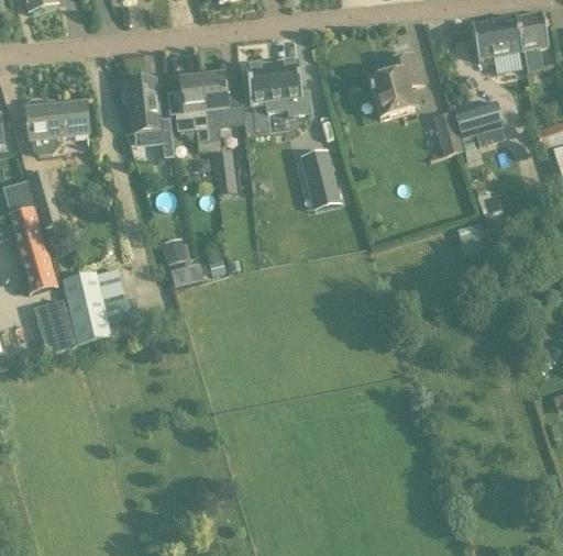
[(29,0),(32,10),(51,6),(52,9),(66,4),(66,1),(68,0),(29,0)]
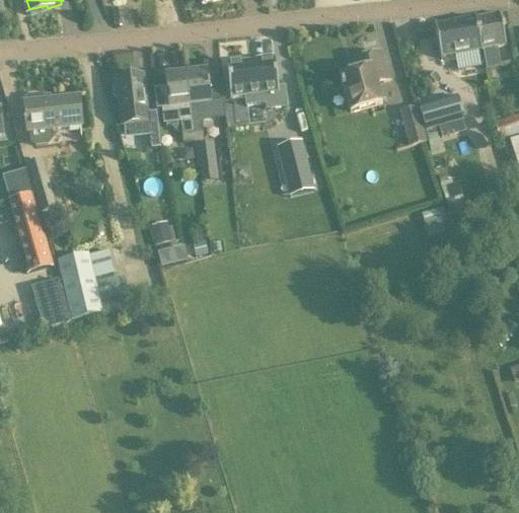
[(501,63),(498,45),(506,43),(500,9),(475,14),(482,48),(484,48),(487,65),(501,63)]
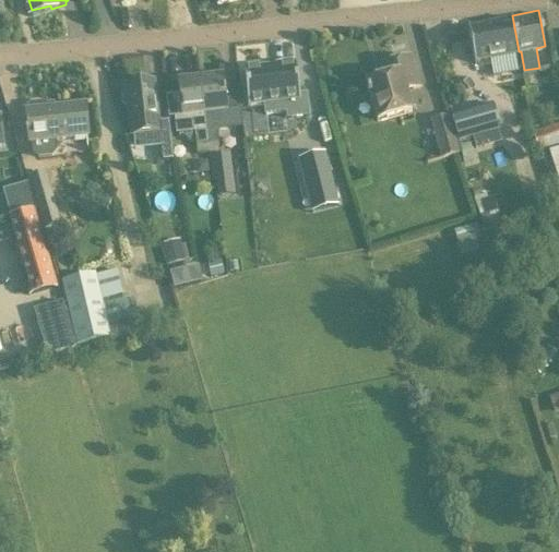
[(492,56),(519,51),(512,15),(487,20),(487,22),(470,25),(475,58),(492,55),(492,56)]
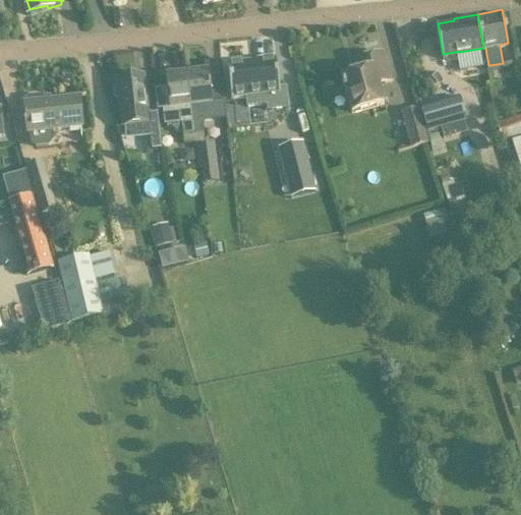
[(358,69),(342,74),(352,109),(384,100),(379,80),(390,77),(383,50),(354,58),(358,69)]
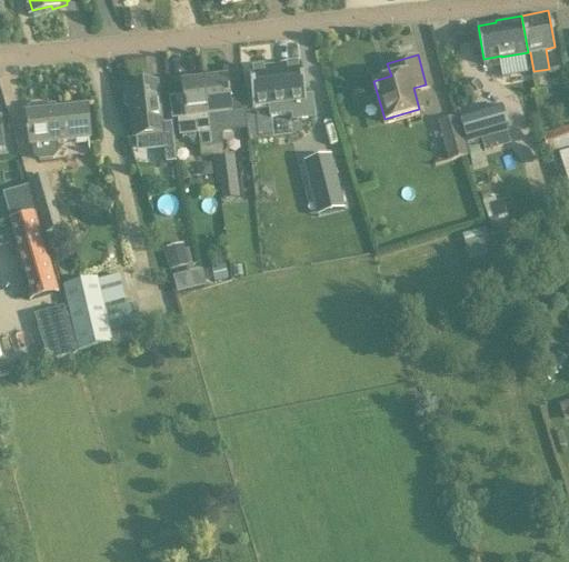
[(301,61),(248,68),(252,104),(269,103),(270,112),(291,110),(292,117),(315,114),(311,92),(305,93),(301,61)]
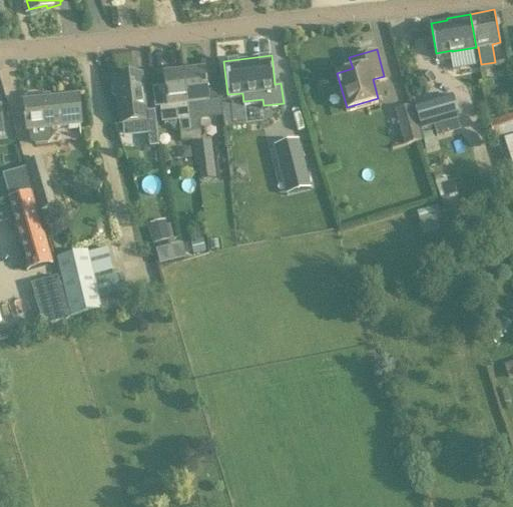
[(205,67),(184,69),(187,101),(209,98),(206,76),(205,67)]
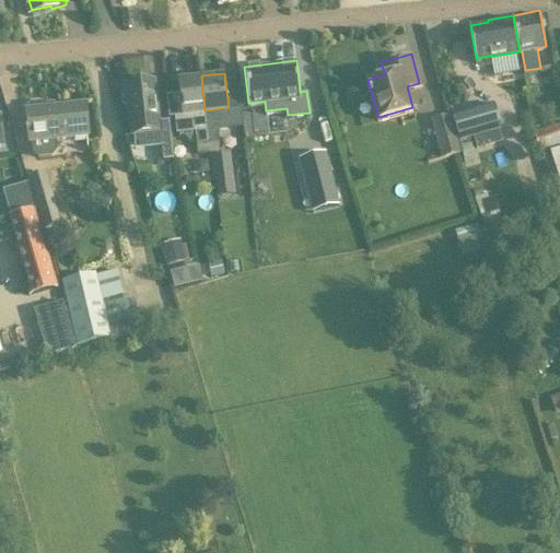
[(201,75),(178,78),(179,90),(166,91),(168,114),(175,114),(176,131),(196,129),(207,128),(205,110),(201,75)]
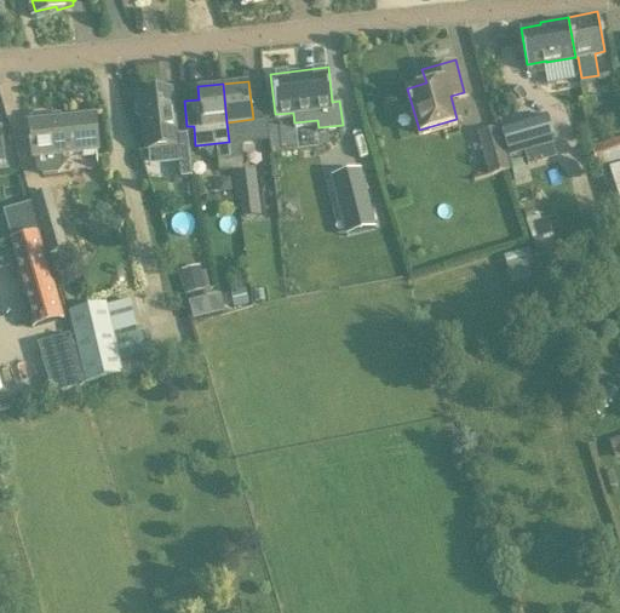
[(172,85),(139,89),(141,97),(136,98),(133,101),(135,110),(138,113),(142,113),(144,131),(145,147),(148,147),(148,154),(160,153),(159,145),(177,143),(181,175),(191,173),(189,155),(188,132),(177,132),(172,85)]
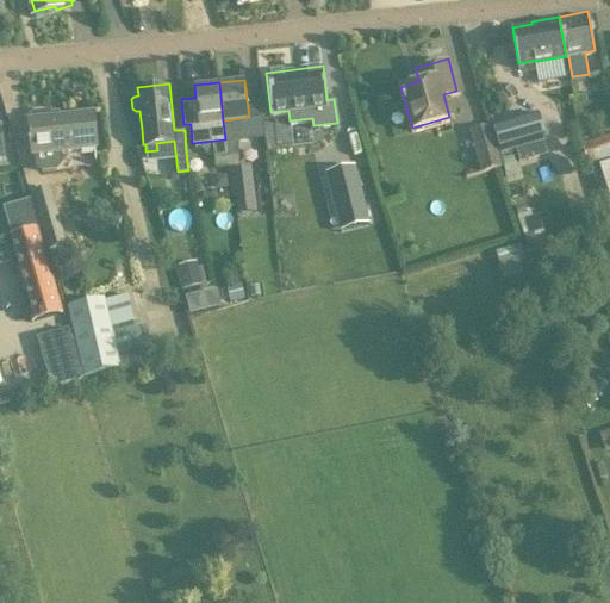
[(259,89),(246,91),(249,117),(261,116),(259,89)]
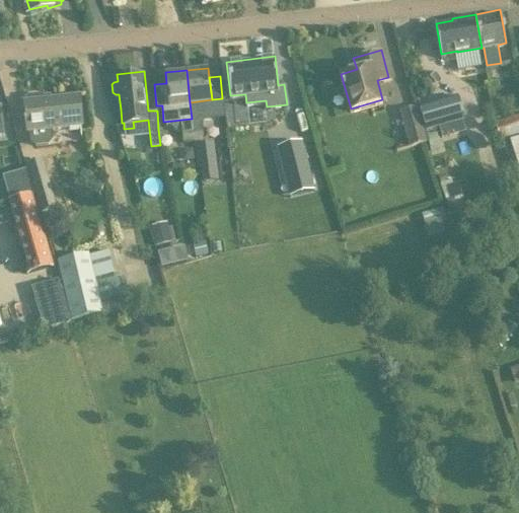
[(25,94),(25,97),(24,97),(27,129),(31,129),(32,138),(36,142),(49,141),(53,136),(52,126),(82,123),(79,91),(44,95),(44,92),(41,90),(27,92),(25,94)]
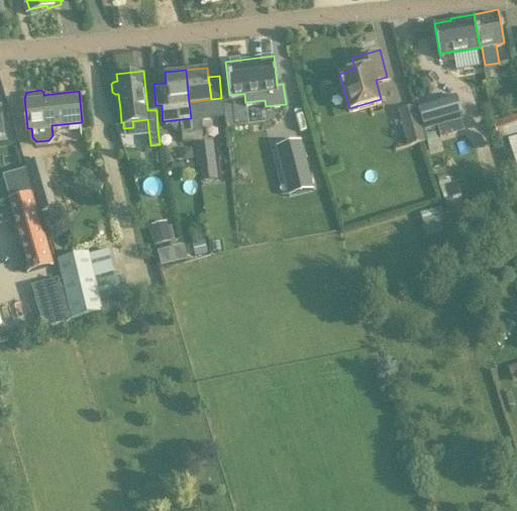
[(424,126),(462,115),(455,92),(418,103),(424,126)]
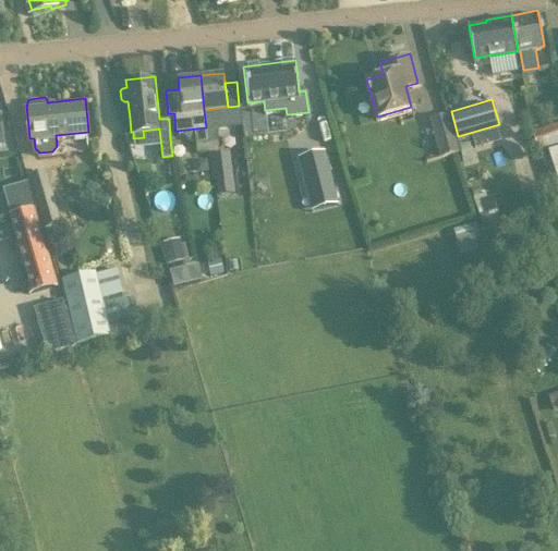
[(441,154),(458,149),(448,112),(432,118),(441,154)]
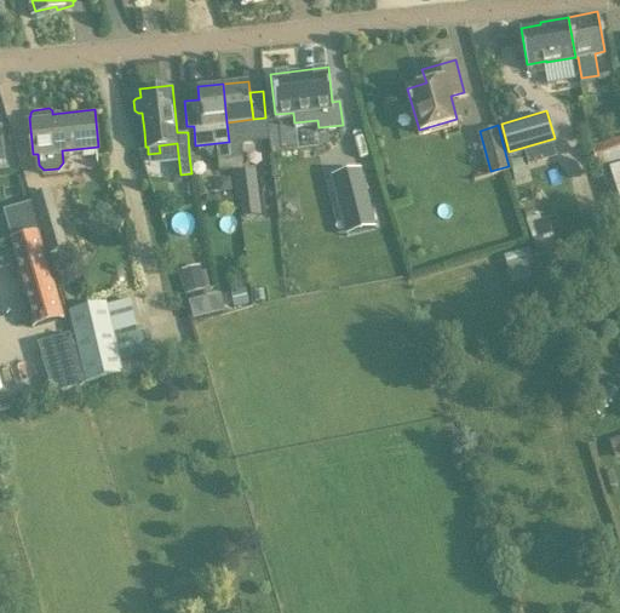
[(598,166),(619,159),(619,129),(590,138),(598,166)]
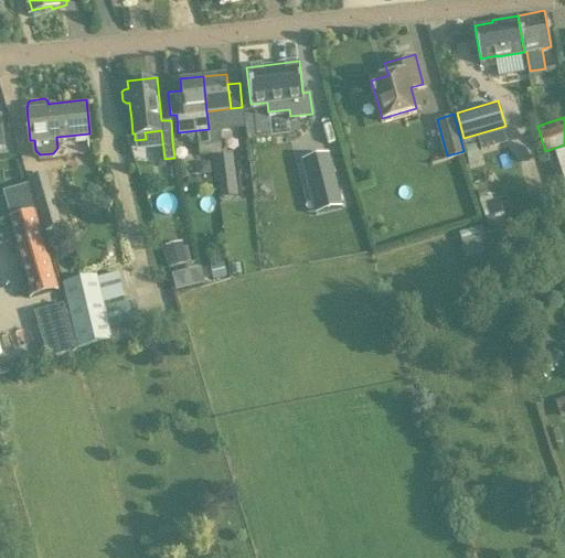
[(200,150),(211,149),(210,135),(209,129),(198,130),(200,150)]
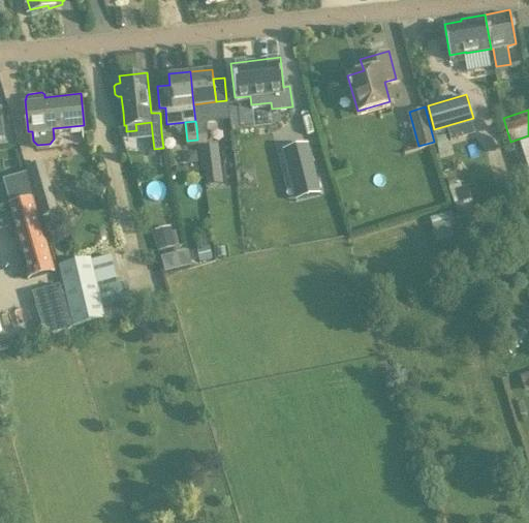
[(207,125),(196,126),(197,140),(208,139),(207,125)]
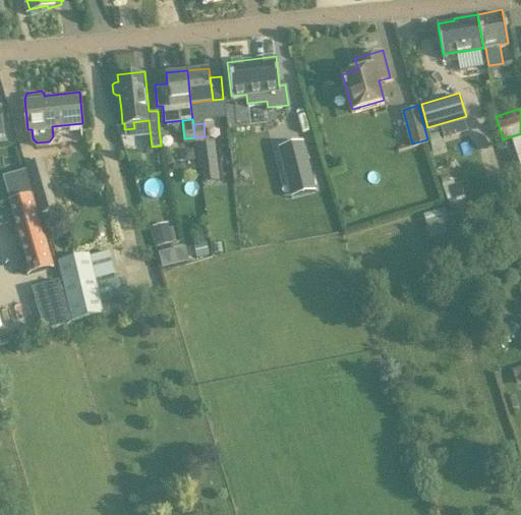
[(520,134),(506,140),(515,170),(520,168),(520,134)]
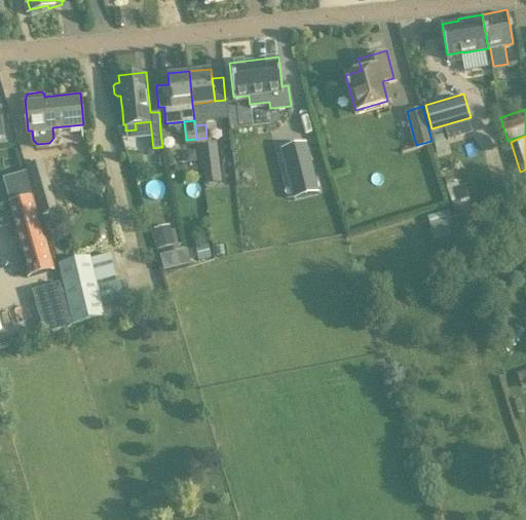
[(305,140),(280,146),(293,196),(317,190),(305,140)]
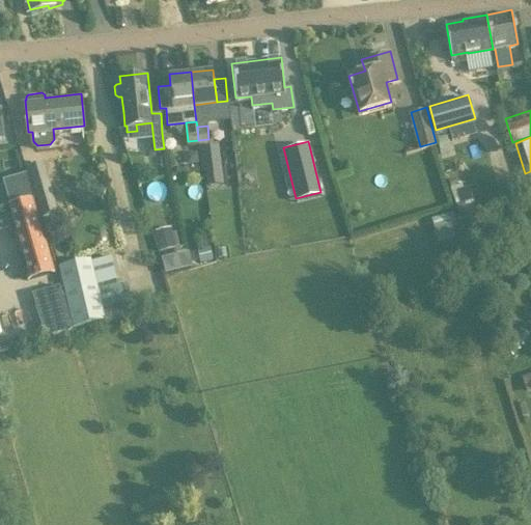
[(221,165),(218,143),(201,145),(204,166),(221,165)]
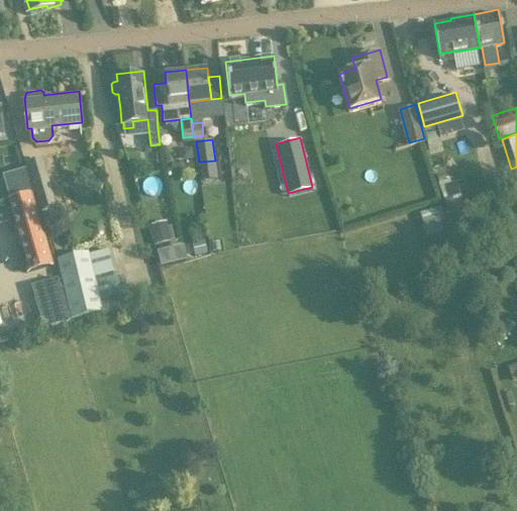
[(42,157),(27,162),(40,208),(56,204),(42,157)]
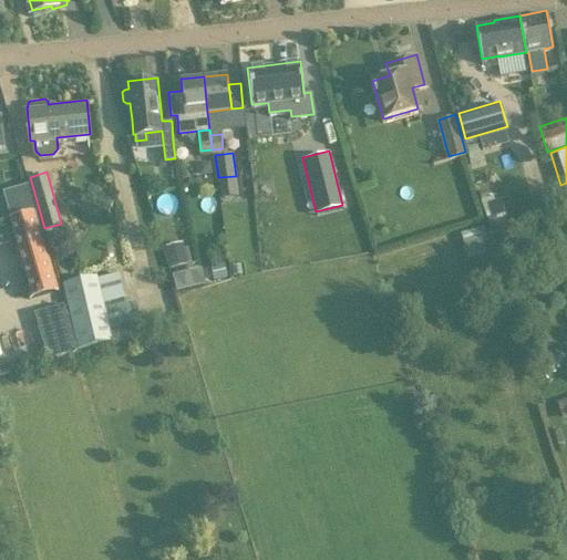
[(485,207),(491,226),(508,221),(503,203),(485,207)]
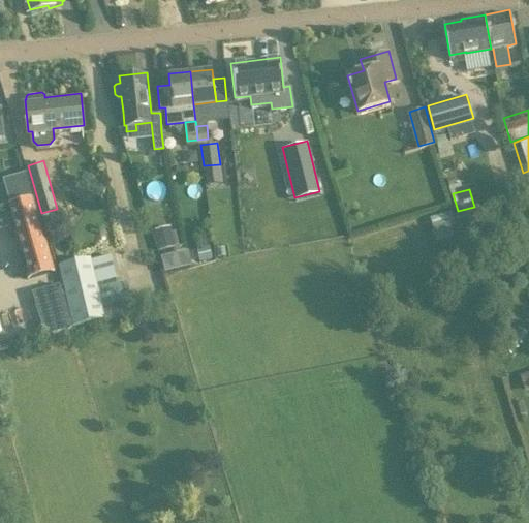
[(27,276),(53,268),(32,196),(6,204),(27,276)]
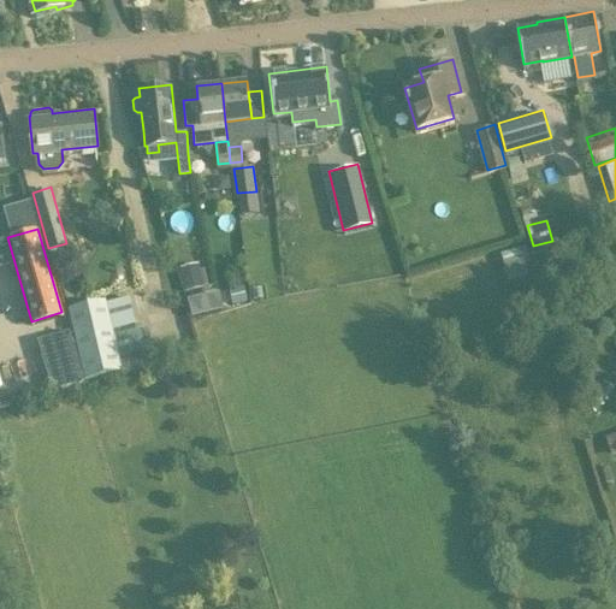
[(501,250),(509,278),(533,271),(525,243),(501,250)]
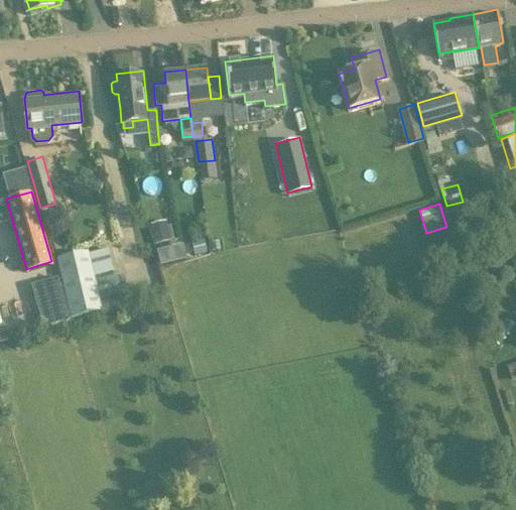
[(170,237),(170,236),(174,235),(170,222),(167,223),(166,218),(150,221),(155,241),(170,237)]
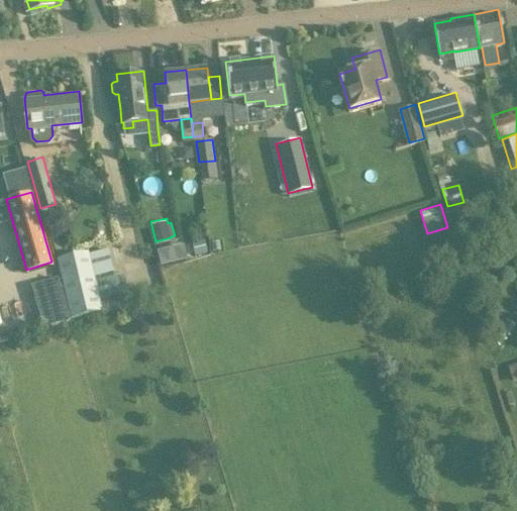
[(203,237),(193,239),(195,251),(206,248),(203,237)]
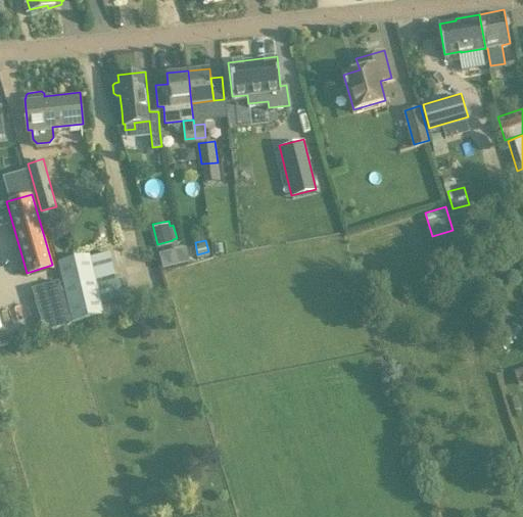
[(163,266),(189,259),(186,244),(159,251),(162,266),(163,266)]
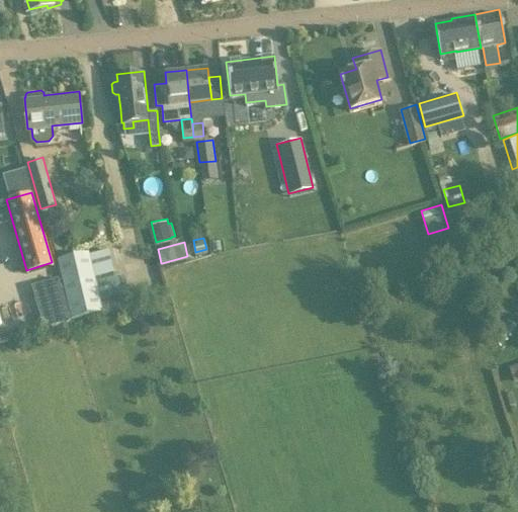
[(106,246),(88,251),(99,295),(126,289),(122,270),(113,272),(106,246)]
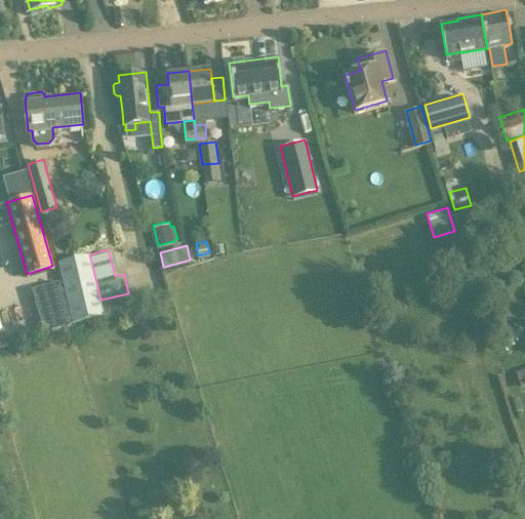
[(73,321),(104,314),(101,300),(89,254),(58,261),(73,321)]
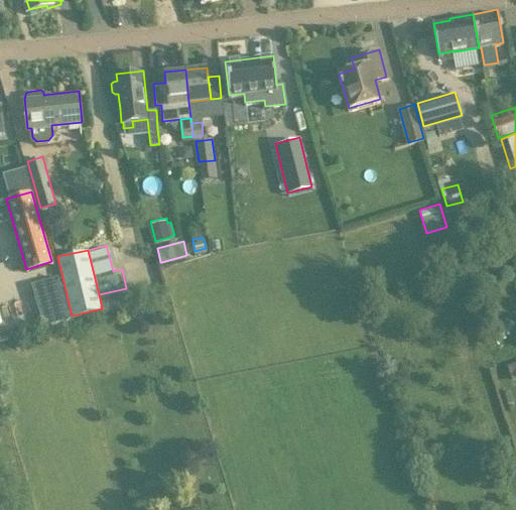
[(425,264),(430,280),(441,276),(436,261),(425,264)]
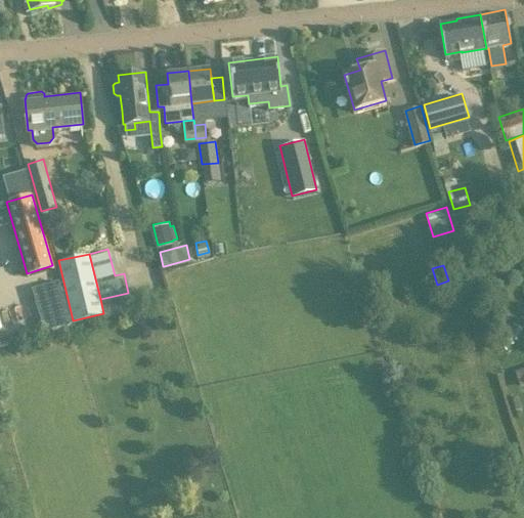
[(58,279),(32,288),(44,331),(71,322),(58,279)]
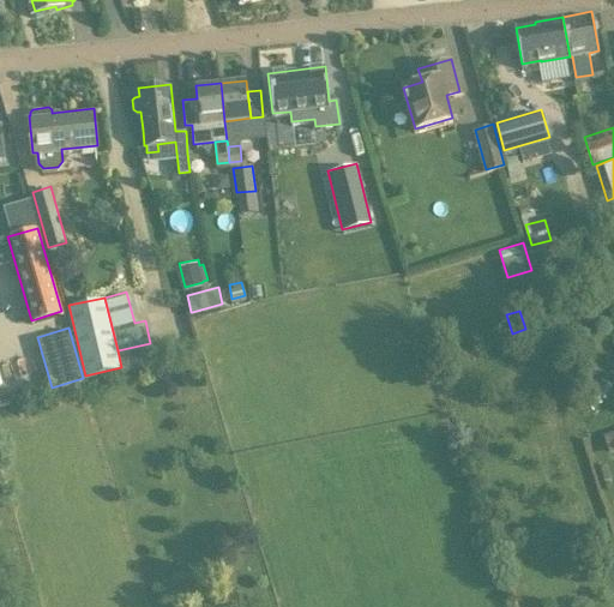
[(593,408),(611,384),(601,377),(583,400),(593,408)]
